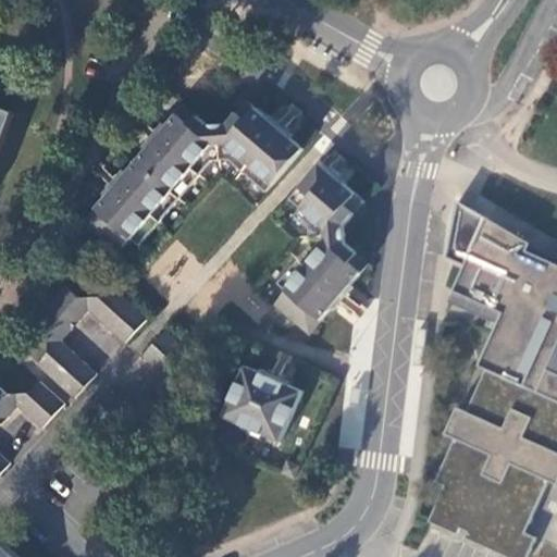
[(122,170),(102,193),(107,197),(86,222),(120,252),(132,238),(139,247),(213,161),(231,161),(267,193),(304,150),(292,139),(295,135),(273,114),(268,120),(249,102),(226,126),(210,128),(186,107),(168,128),(162,124),(141,147),(147,150),(127,174),(122,170)]
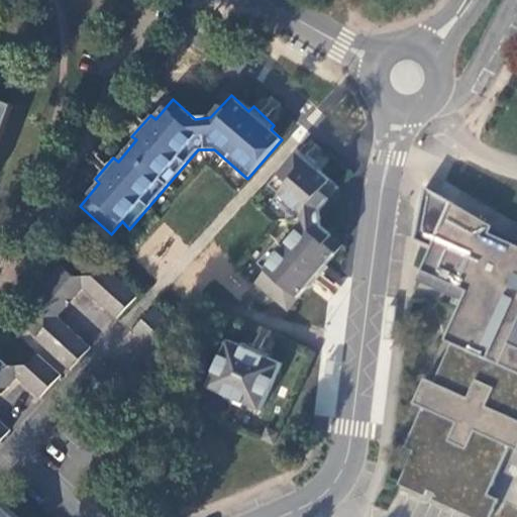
[(0,96),(0,147),(16,103),(0,96)]
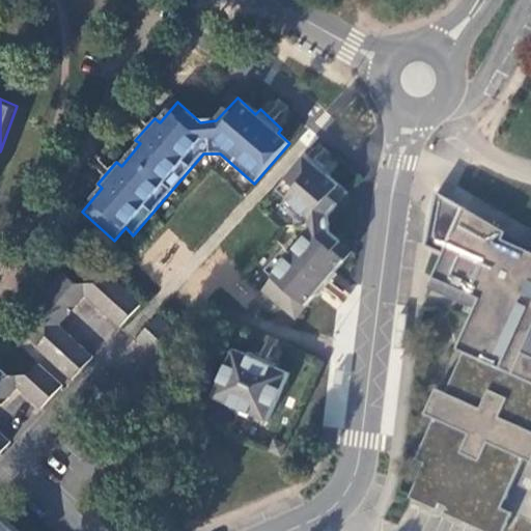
[(347,194),(306,158),(305,156),(275,190),(286,199),(280,207),(295,220),(296,235),(266,271),(273,278),(262,290),(295,318),(316,295),(322,298),(340,277),(335,273),(352,253),(329,232),(327,218),(347,194)]
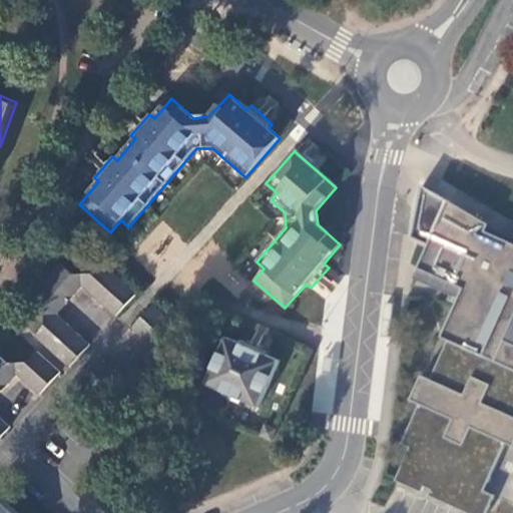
[(449,201),(419,269),(463,290),(459,298),(442,338),(449,341),(431,380),(423,376),(411,401),(420,405),(402,445),(410,448),(396,481),(423,493),(425,487),(432,490),(429,496),(466,512),(487,512),(495,496),(485,490),(506,444),(512,446),(512,345),(505,341),(512,322),(512,243),(484,230),(487,224),(489,226),(490,225),(449,201)]
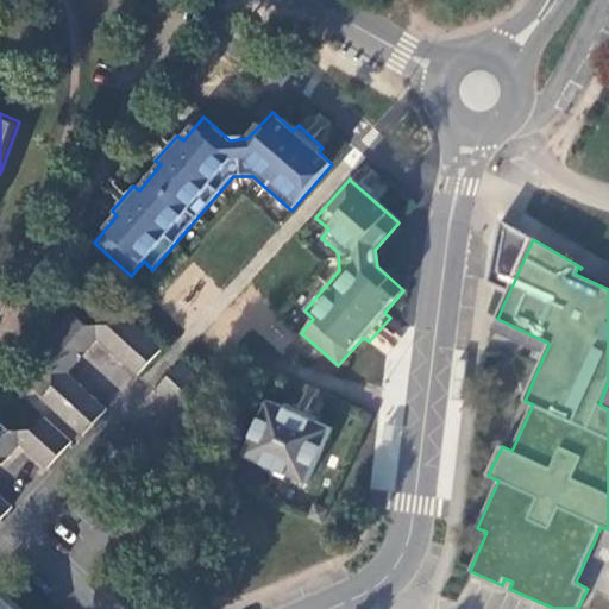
[(608,283),(582,268),(581,269),(578,267),(575,274),(608,289),(608,283)]
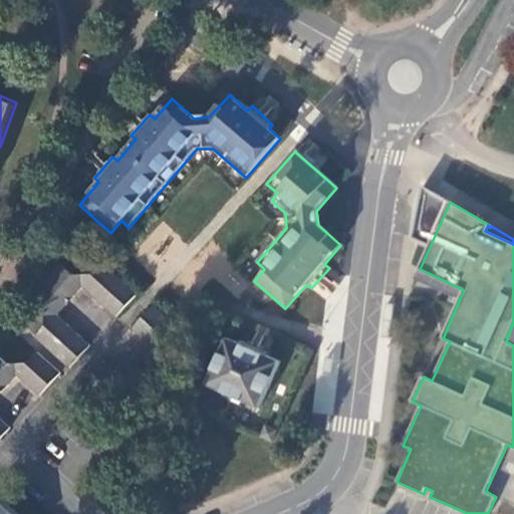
[(69,368),(89,345),(57,315),(69,302),(84,286),(117,315),(137,294),(103,264),(93,276),(73,275),(62,265),(48,281),(34,295),(44,305),(47,325),(36,336),(69,368)]
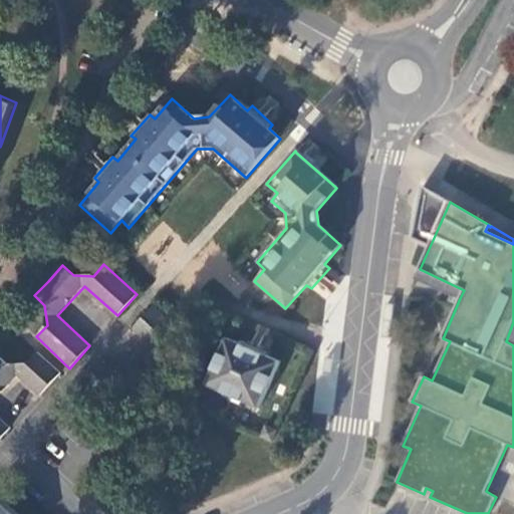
[(464,290),(420,269),(415,278),(460,298),(464,290)]
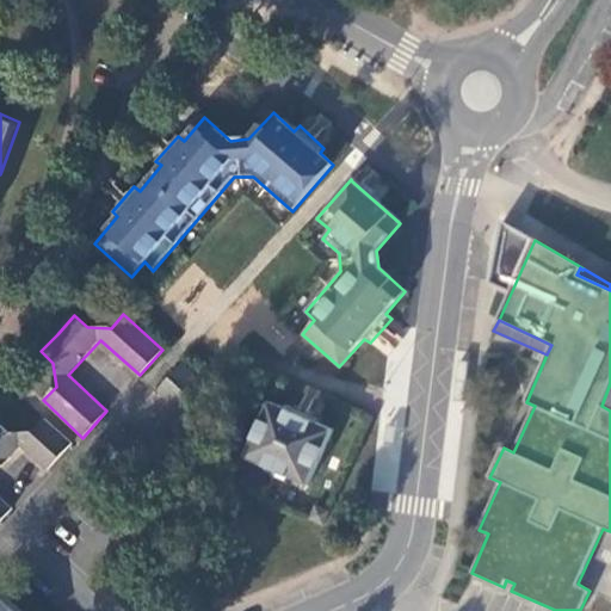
[(320,420),(288,405),(285,408),(270,402),(245,457),(260,464),(275,475),(291,479),(308,486),(333,432),(318,424),(320,420)]
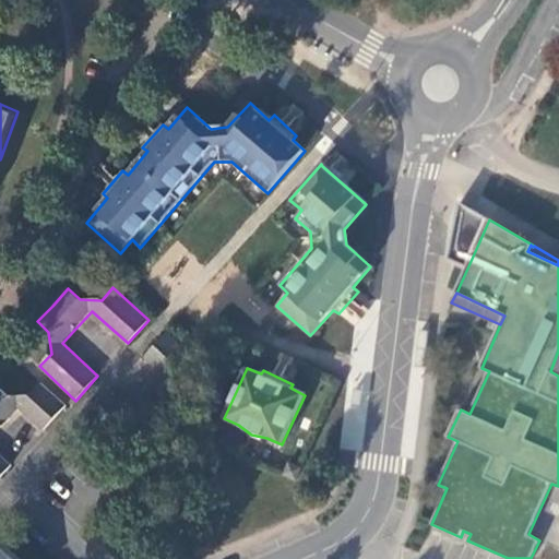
[(64,406),(40,382),(27,395),(8,395),(0,389),(0,475),(10,465),(0,455),(0,428),(20,407),(43,430),(64,406)]
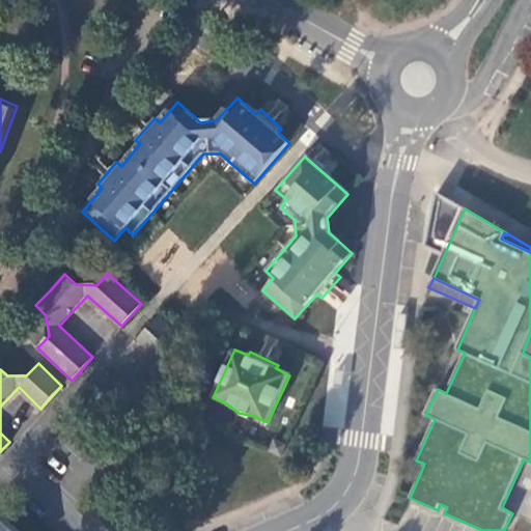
[(185,399),(179,410),(190,415),(194,404),(185,399)]
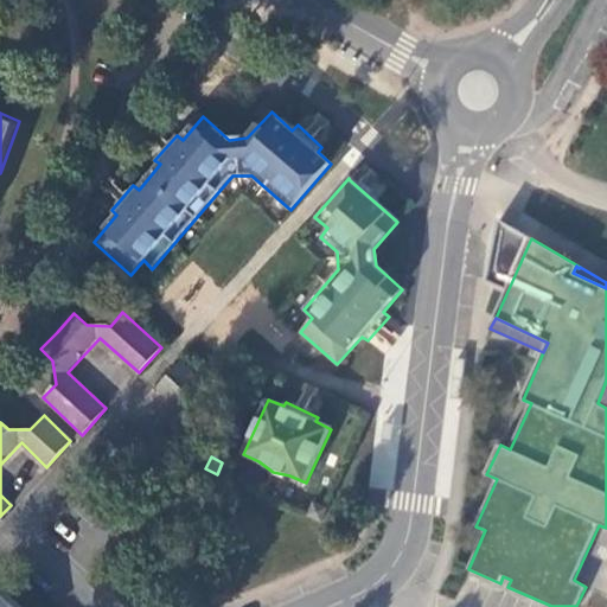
[(321,522),(326,509),(314,504),(308,516),(321,522)]
